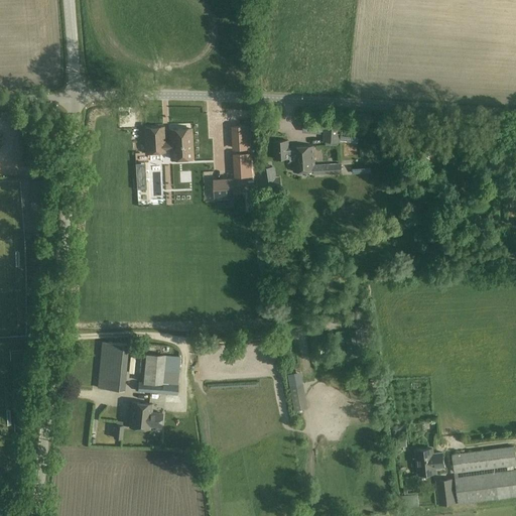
[(321,120),(303,119),(302,132),(321,133),(321,131),(324,131),(324,141),(340,142),(341,141),(341,134),(342,123),(325,121),(325,122),(321,122),(321,120)]
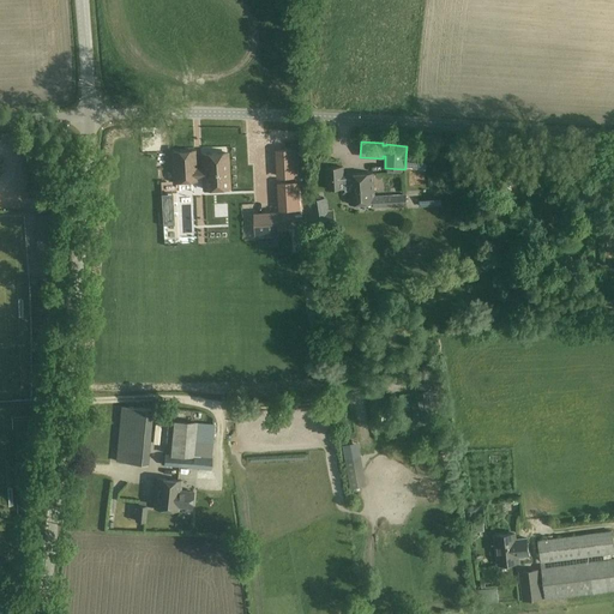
[(280,150),(281,178),(299,176),(296,149),(280,150)]
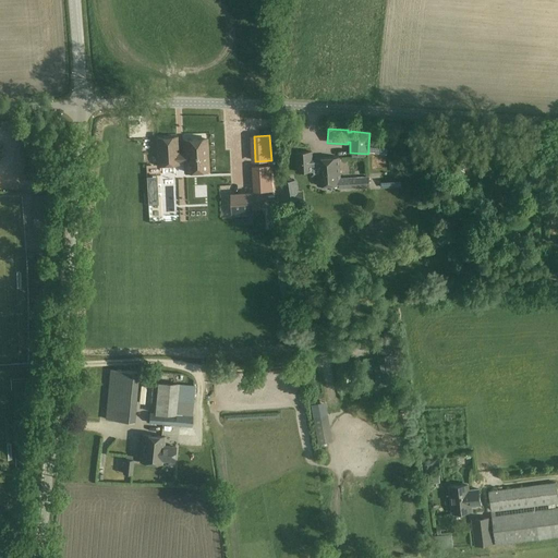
[(184,162),(185,172),(209,171),(207,140),(183,141),(184,154),(178,155),(177,138),(157,138),(158,166),(179,165),(178,162),(184,162)]
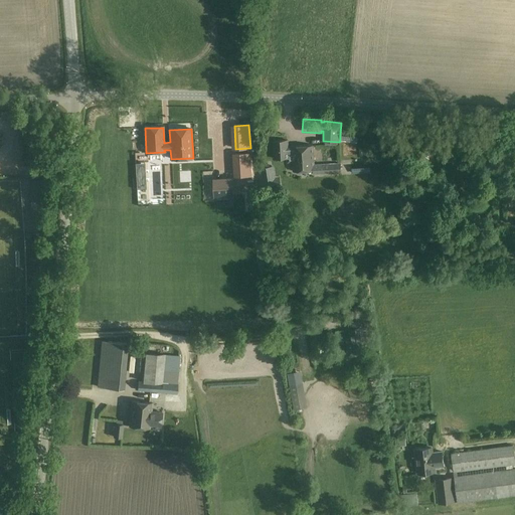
[(322,163),(314,164),(313,146),(293,147),(293,148),(288,148),(287,141),(274,142),(275,158),(288,157),(288,161),(294,161),(294,171),(313,170),(314,173),(322,173),(322,174),(342,173),(341,163),(322,164),(322,163)]
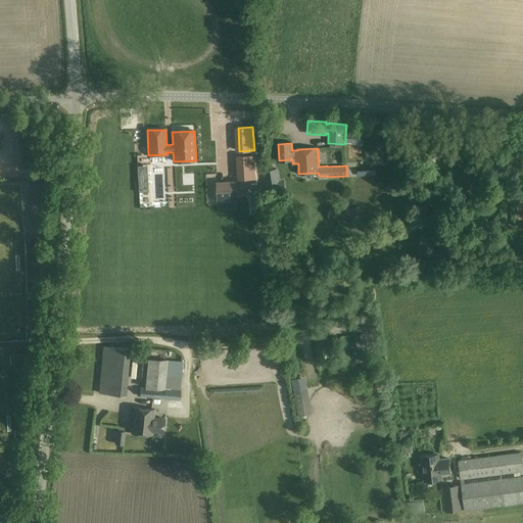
[(241,179),(255,178),(254,155),(239,156),(241,179)]
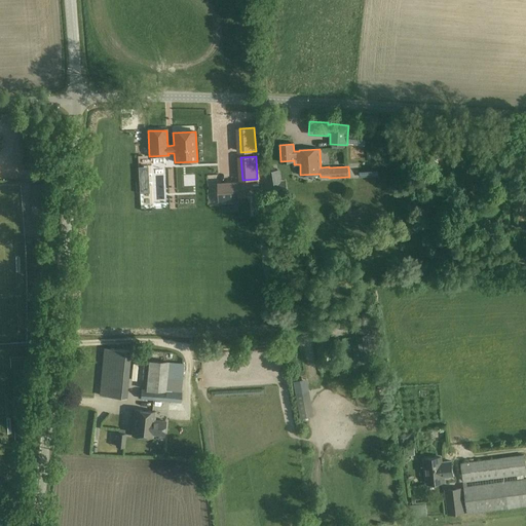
[(263,171),(266,196),(288,193),(286,180),(282,180),(280,168),(263,171)]
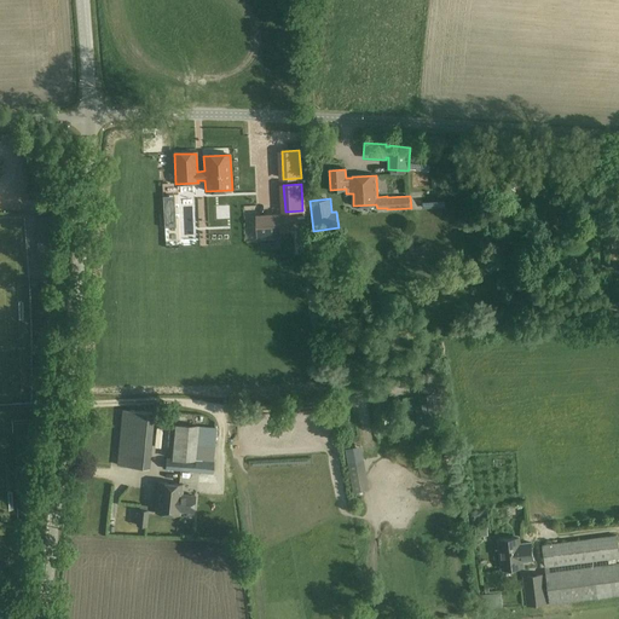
[(421,209),(444,208),(444,198),(421,200),(421,209)]
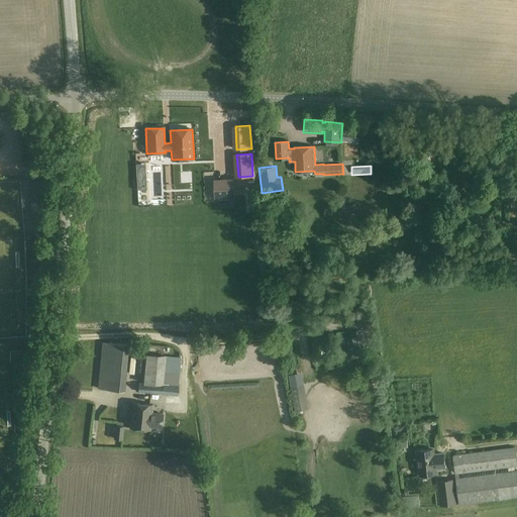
[(239,193),(239,182),(215,183),(216,199),(234,198),(234,193),(239,193)]
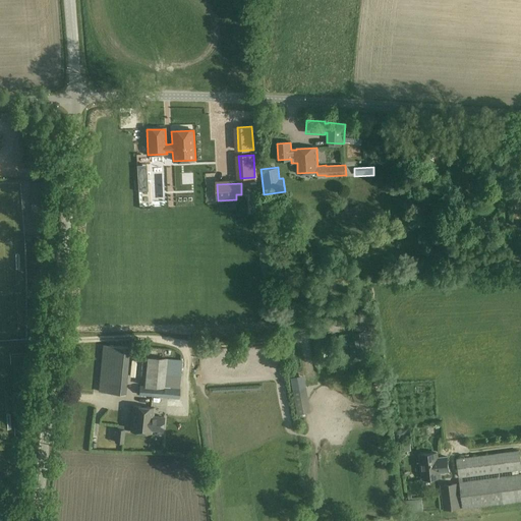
[(103,345),(99,392),(126,394),(130,348),(103,345)]
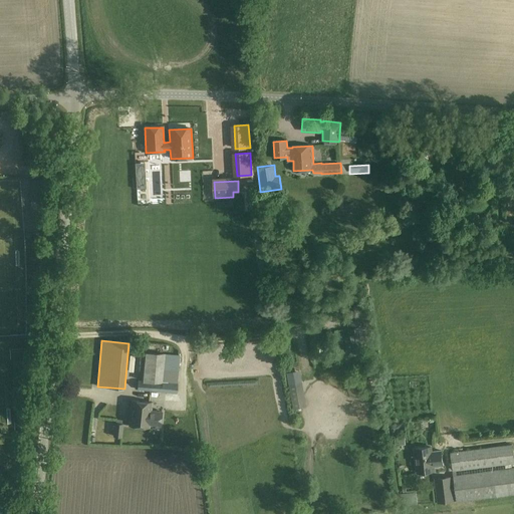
[(142,379),(138,379),(137,389),(177,393),(179,370),(176,370),(177,354),(144,351),(142,379)]
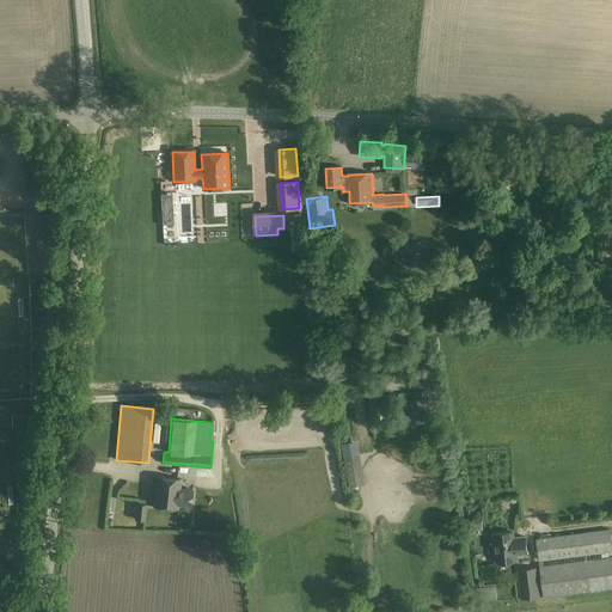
[(344,457),(346,465),(360,463),(359,454),(344,457)]
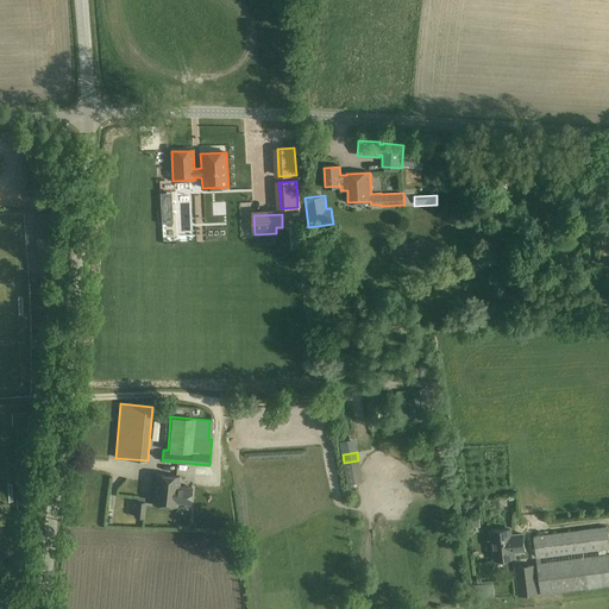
[(217,484),(218,475),(207,472),(205,482),(217,484)]
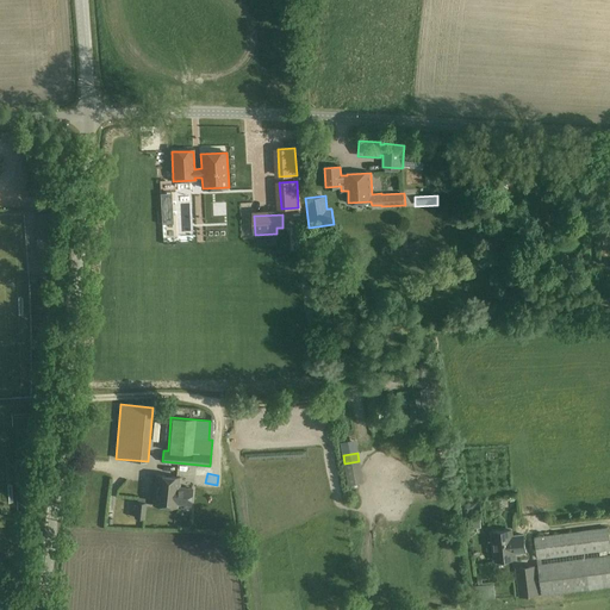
[(181,479),(156,477),(154,506),(178,509),(178,504),(191,505),(192,490),(180,489),(181,479)]
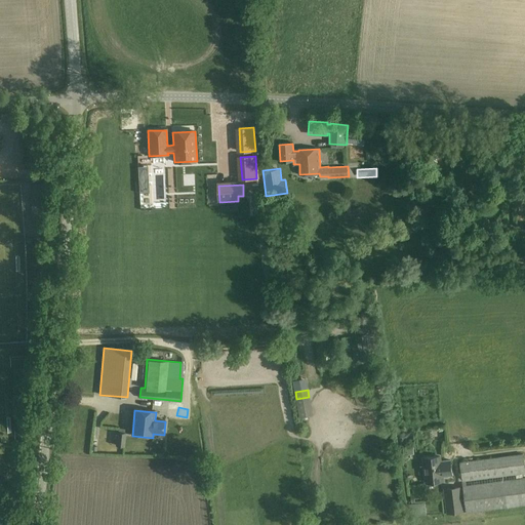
[(117,432),(115,446),(124,447),(126,433),(124,433),(118,432),(117,432)]
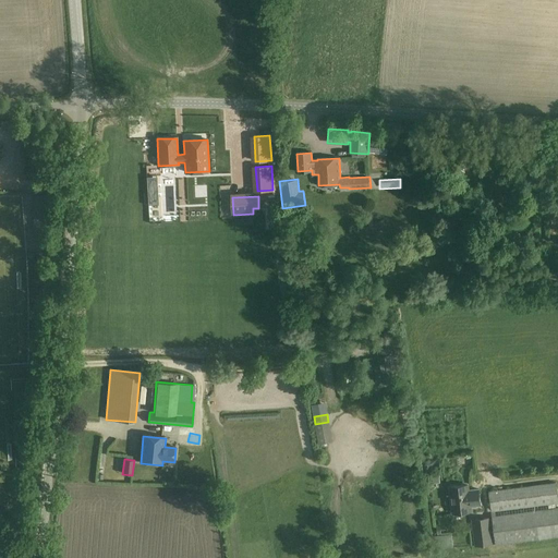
[(557,492),(557,483),(489,490),(492,511),(493,517),(557,508),(557,492)]
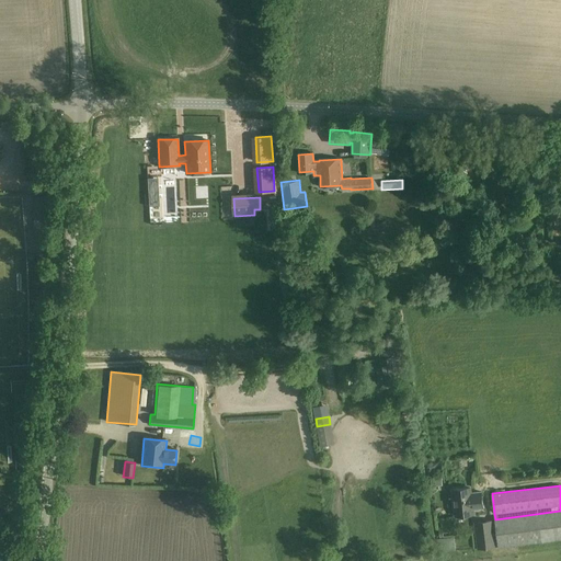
[(453,490),(456,516),(474,514),(473,499),(472,499),(470,488),(453,490)]
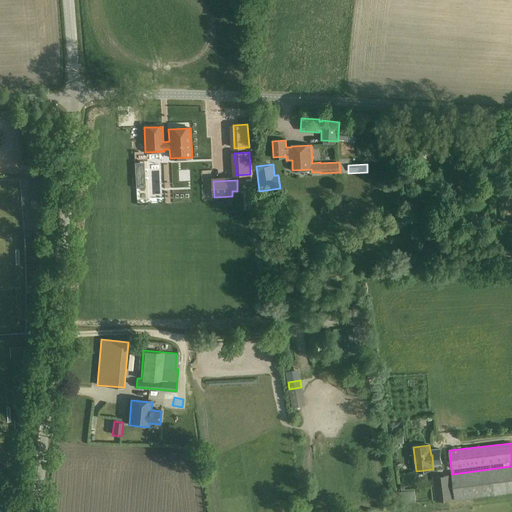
[(455,500),(511,492),(511,466),(452,474),(455,500)]
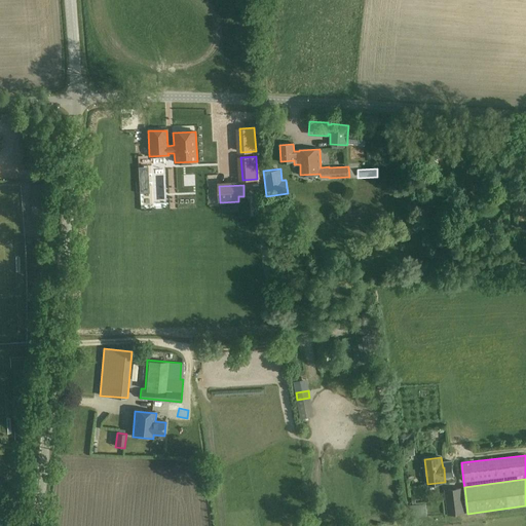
[(462,487),(445,490),(448,515),(465,514),(462,487)]
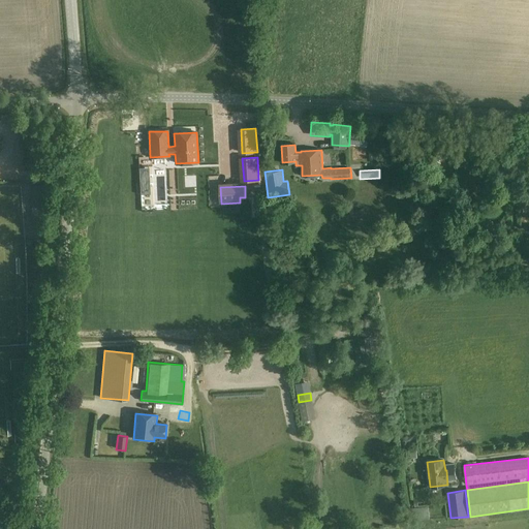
[(413,520),(430,519),(429,508),(412,509),(413,520)]
